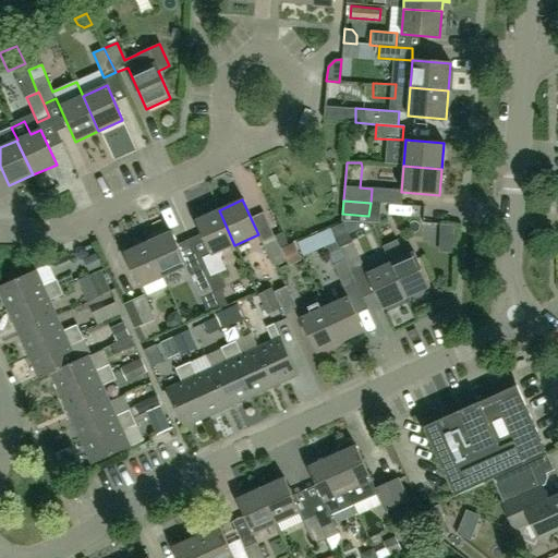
[(234,245),(219,210),(195,221),(210,254),(203,257),(206,267),(203,269),(214,293),(221,290),(226,288),(219,274),(227,270),(218,252),(234,245)]
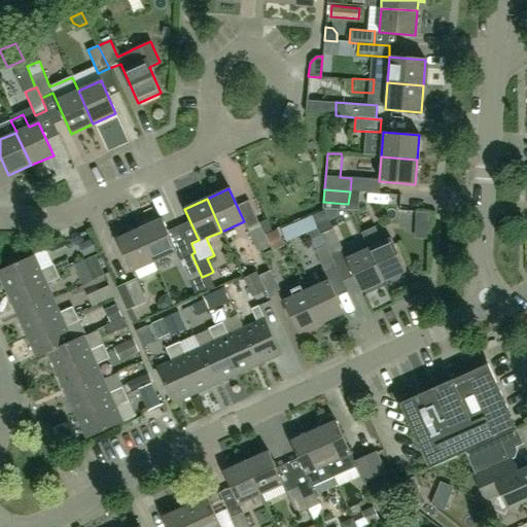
[(417,212),(416,223),(429,224),(430,213),(417,212)]
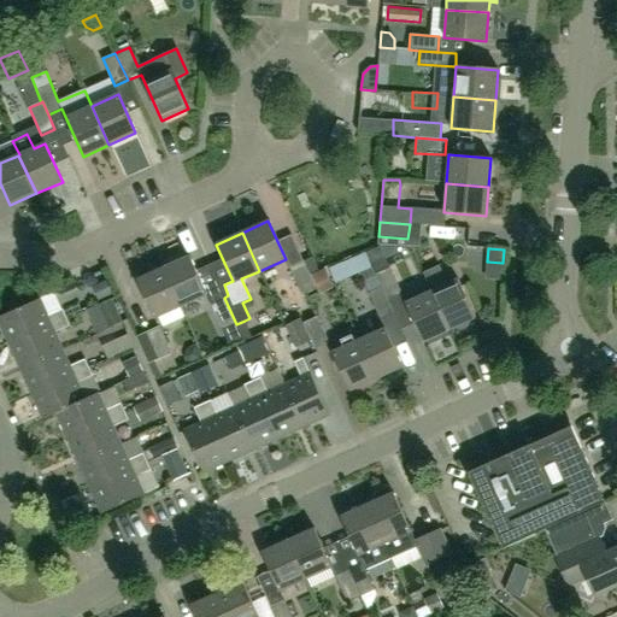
[(376,274),(389,300),(403,294),(385,256),(370,262),(376,274)]
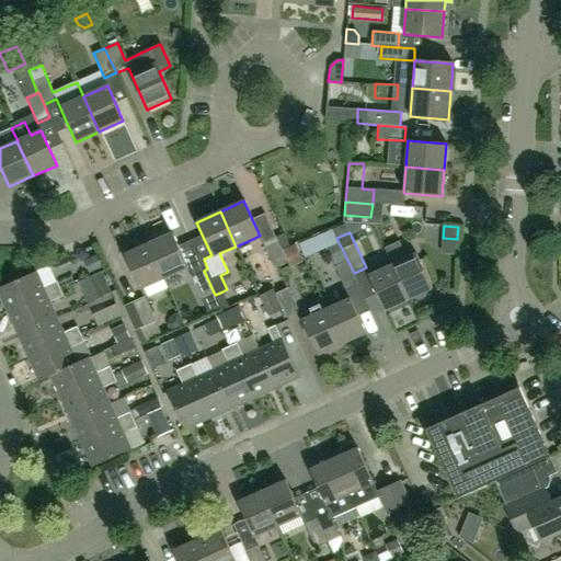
[(148,243),(164,278),(187,267),(172,233),(148,243)]
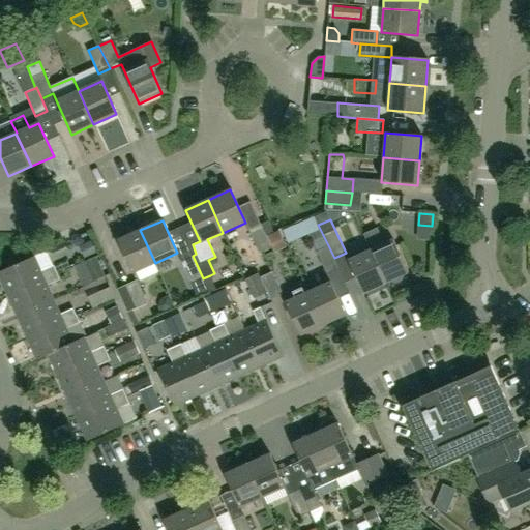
[(268,222),(261,225),(266,235),(272,232),(268,222)]
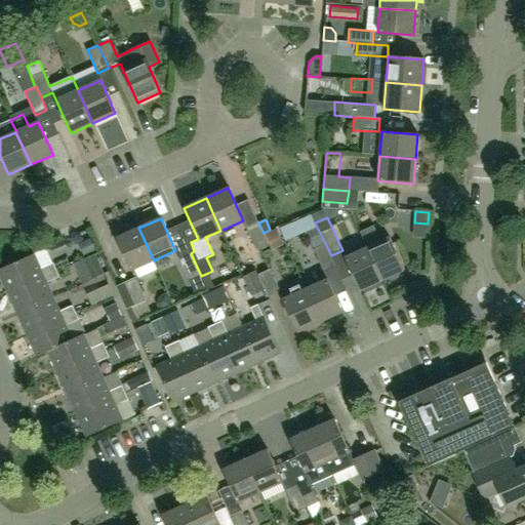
[(263,248),(269,245),(264,233),(258,223),(246,228),(256,251),(263,248)]
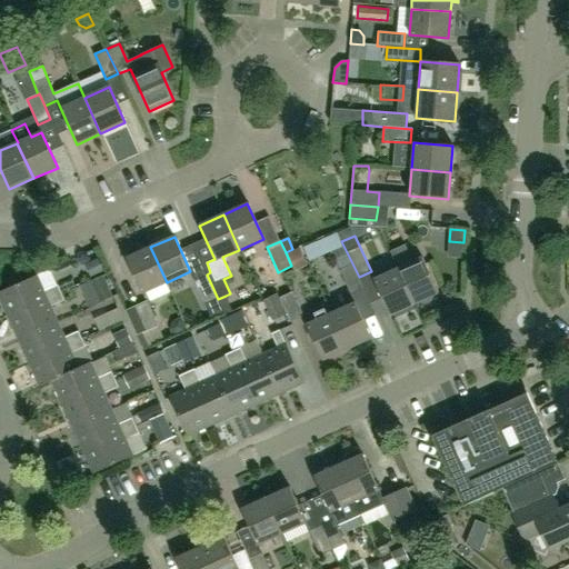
[(405,246),(390,252),(398,269),(413,303),(438,292),(422,258),(411,262),(405,246)]
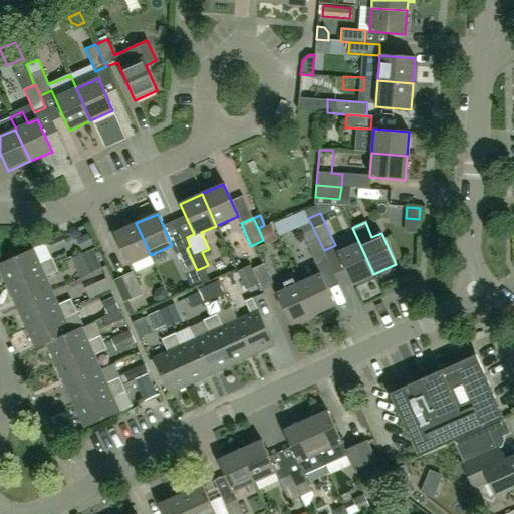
[(113,230),(115,233),(113,233),(129,265),(151,255),(136,223),(129,227),(127,224),(124,223),(114,227),(113,230)]
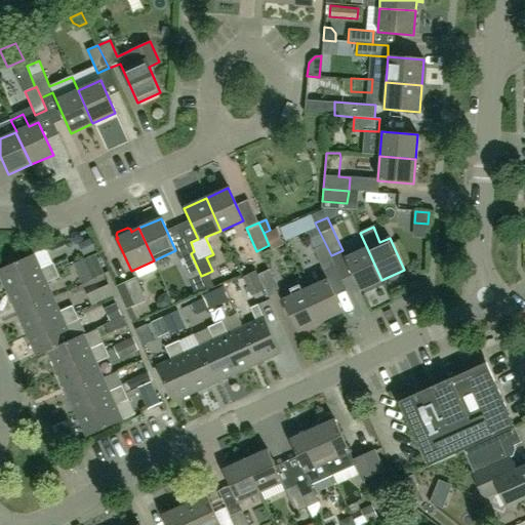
[(272,249),(283,244),(277,229),(266,234),(272,249)]
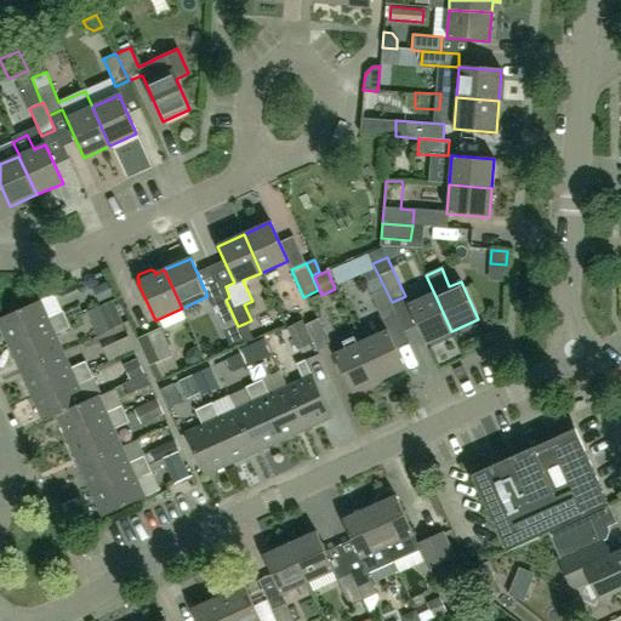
[(392,302),(379,275),(364,281),(383,322),(398,314),(392,302)]
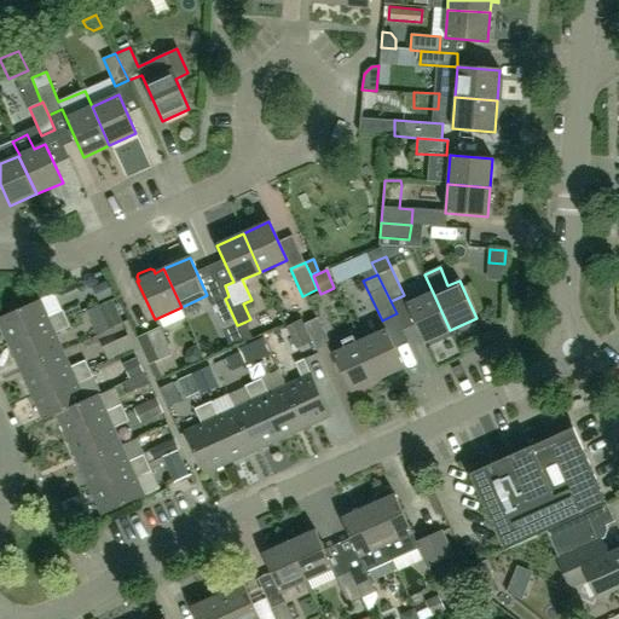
[(113,295),(108,282),(98,285),(103,299),(113,295)]
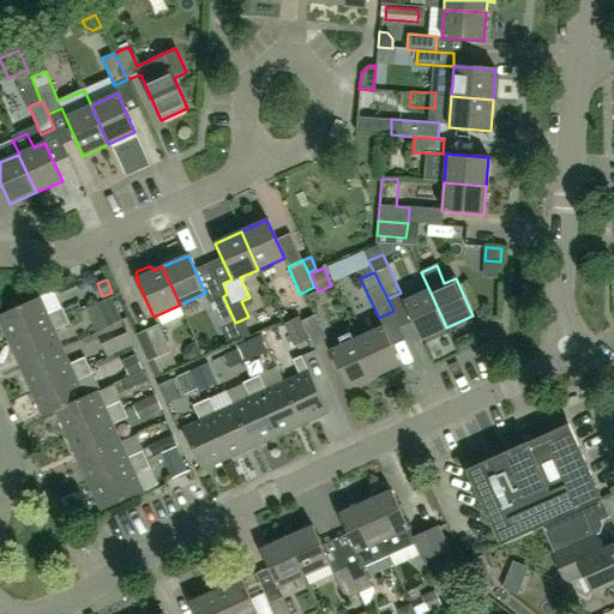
[(446,327),(429,290),(403,301),(420,339),(446,327)]
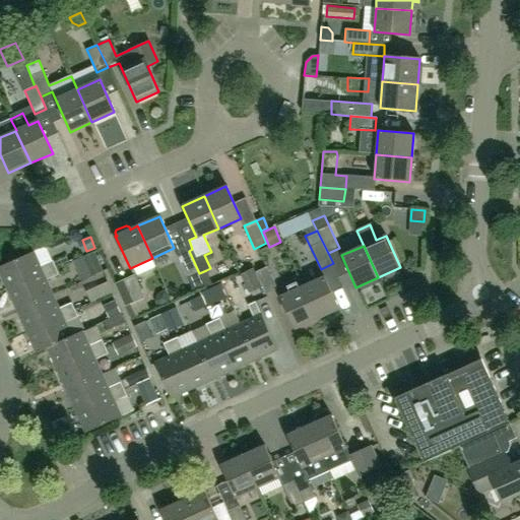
[(199,273),(189,251),(178,255),(188,278),(199,273)]
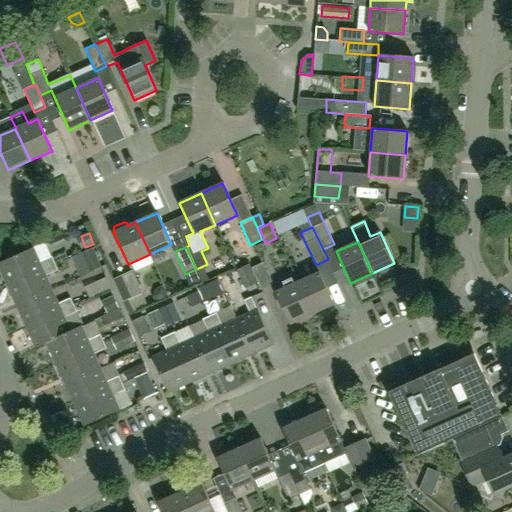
[(0,270),(7,285),(54,264),(51,257),(39,262),(32,248),(0,262),(0,270)]
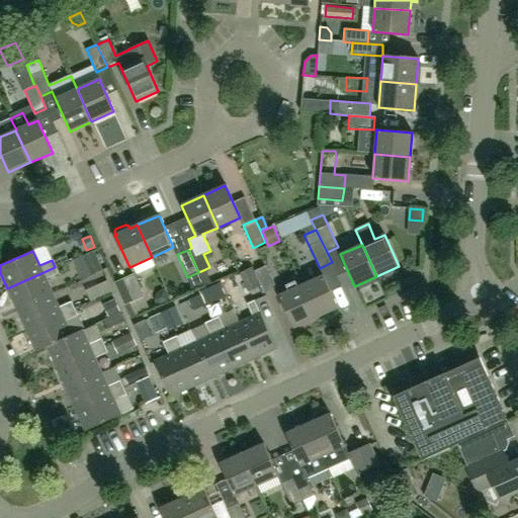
[(94,251),(72,261),(81,280),(103,270),(94,251)]
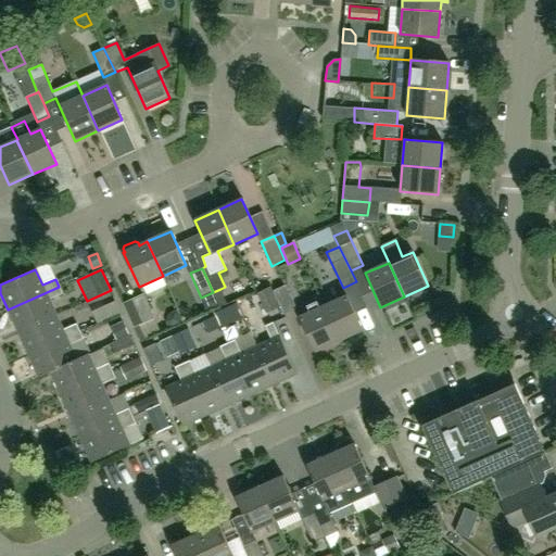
[(273,291),(280,307),(285,315),(297,310),(286,286),(273,291)]
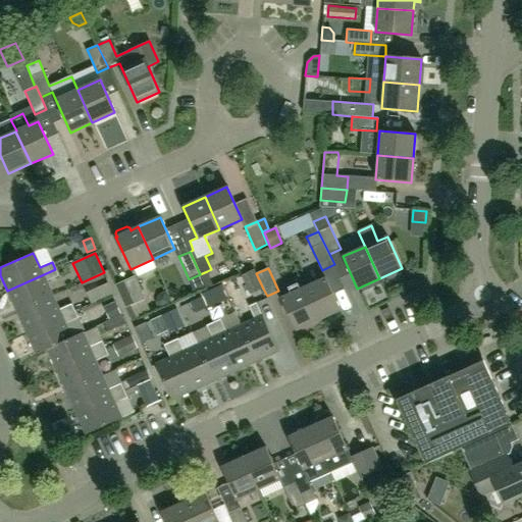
[(55,269),(7,291),(16,312),(52,296),(46,281),(58,276),(55,269)]
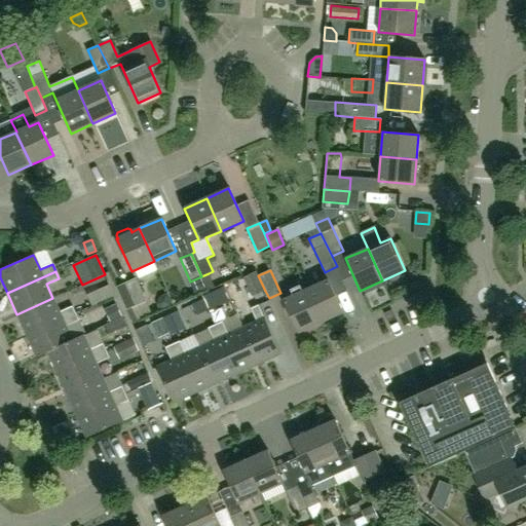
[(265,291),(258,275),(257,272),(242,277),(252,297),(265,291)]
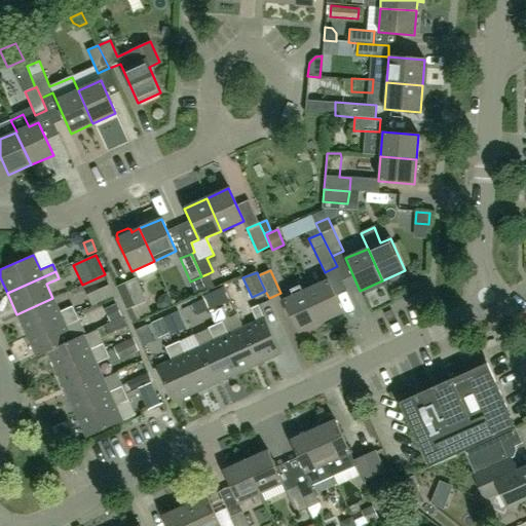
[(201,276),(208,291),(216,288),(209,273),(201,276)]
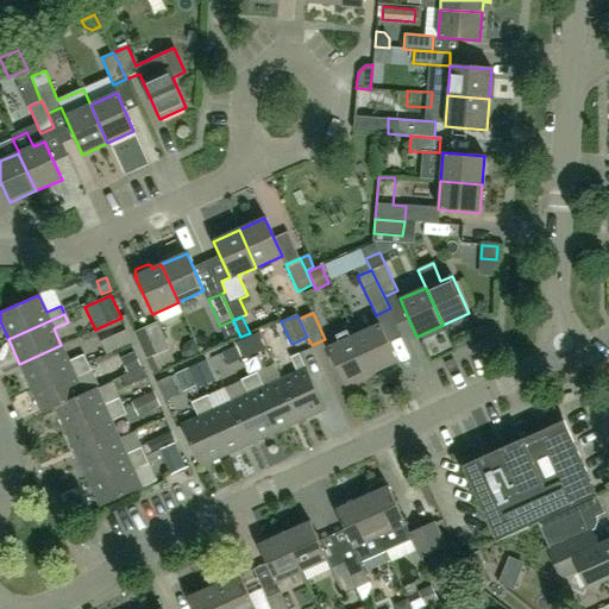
[(157,321),(135,332),(155,376),(164,371),(157,355),(170,349),(157,321)]
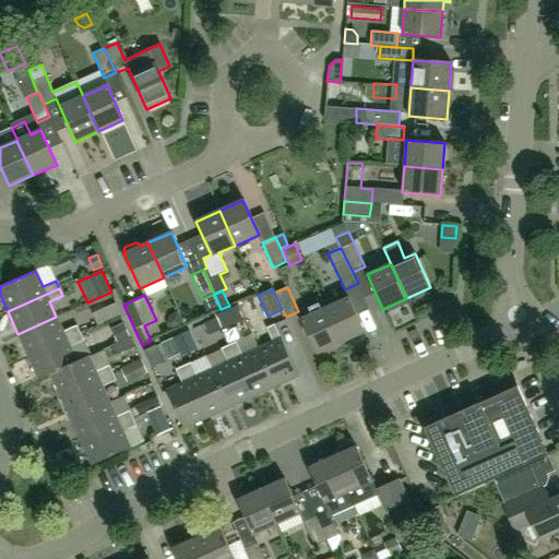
[(348,297),(324,308),(341,343),(365,332),(348,297)]
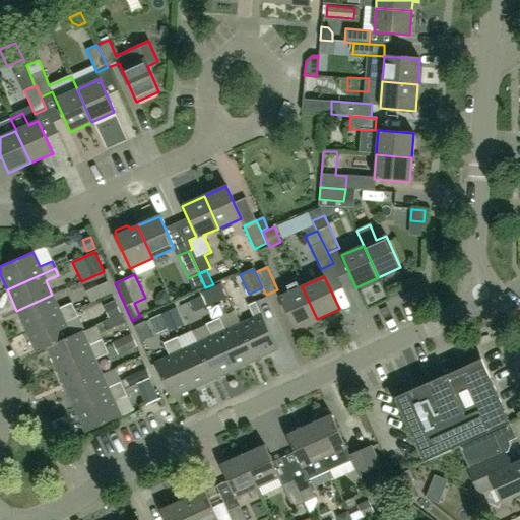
[(106,281),(78,295),(84,306),(112,294),(106,281)]
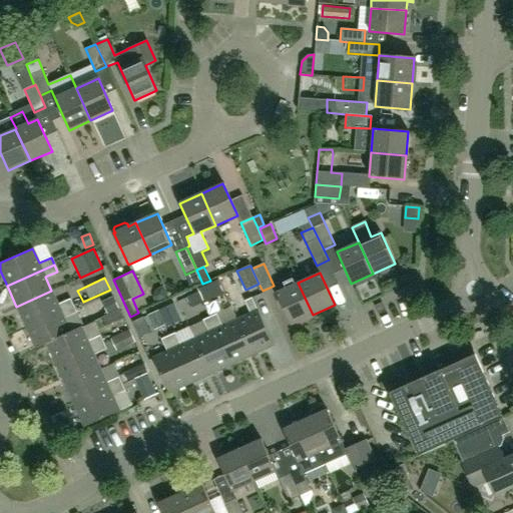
[(223,291),(217,279),(205,285),(210,297),(223,291)]
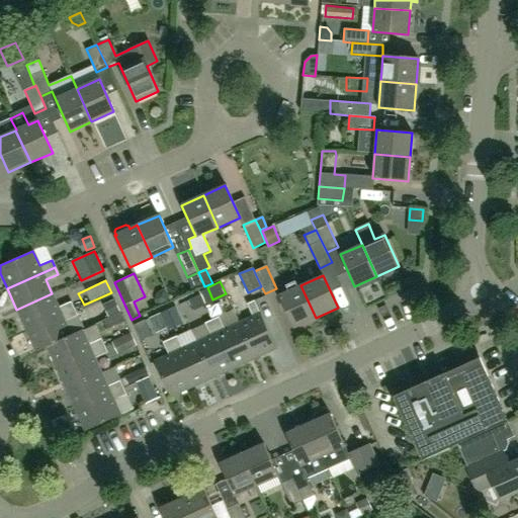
[(316,318),(300,285),(278,295),(293,328),(316,318)]
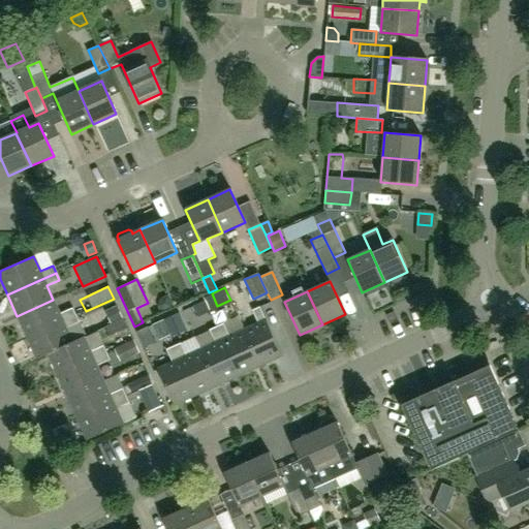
[(158,307),(161,314),(175,308),(168,296),(161,300),(158,307)]
